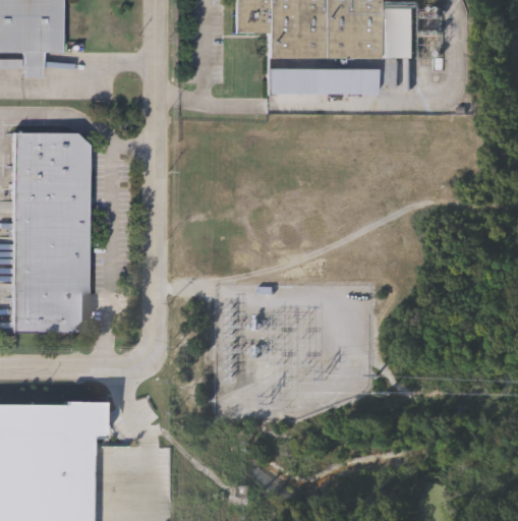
[(0,0),(64,0),(65,52),(43,52),(44,76),(26,77),(25,52),(0,52),(0,0)]
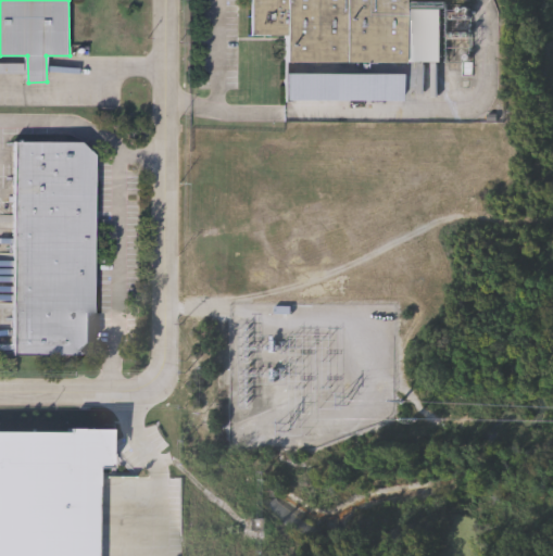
[(288,63),(288,36),(252,37),(252,0),(410,0),(410,9),(448,9),(449,63),(288,63)]
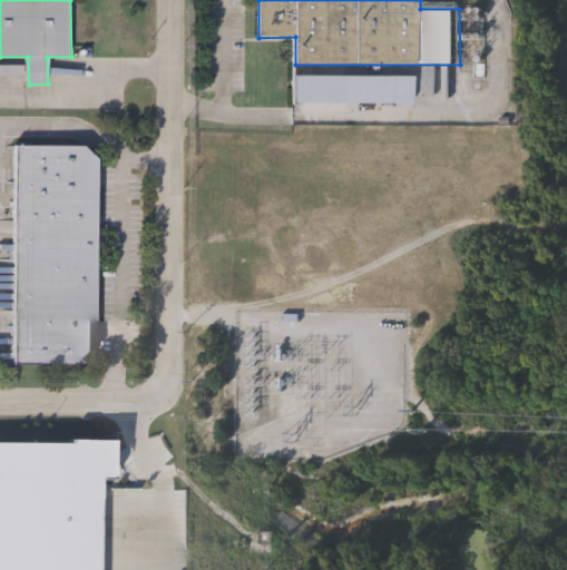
[(417,104),(296,104),(296,75),(417,75),(417,104)]
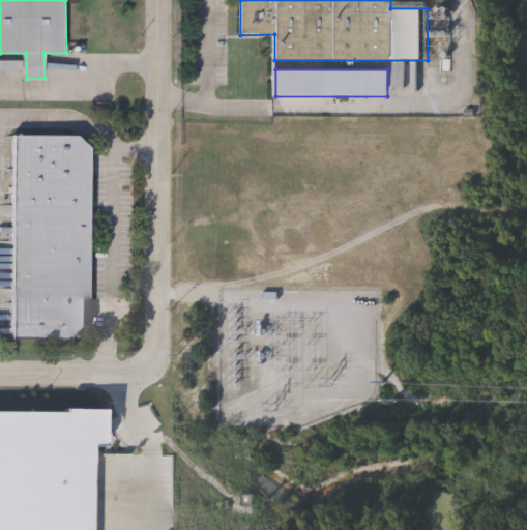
[(16,337),(17,135),(82,135),(82,143),(92,143),(91,337),(16,337)]
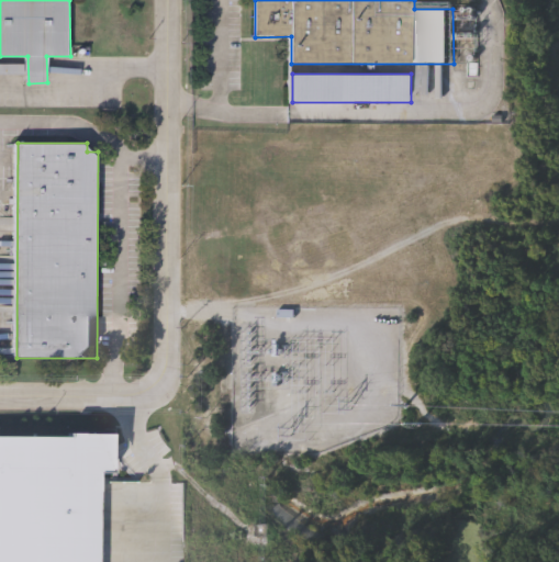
[(0,561),(103,561),(104,491),(101,491),(102,473),(113,473),(113,435),(75,434),(75,438),(0,437),(0,561)]
